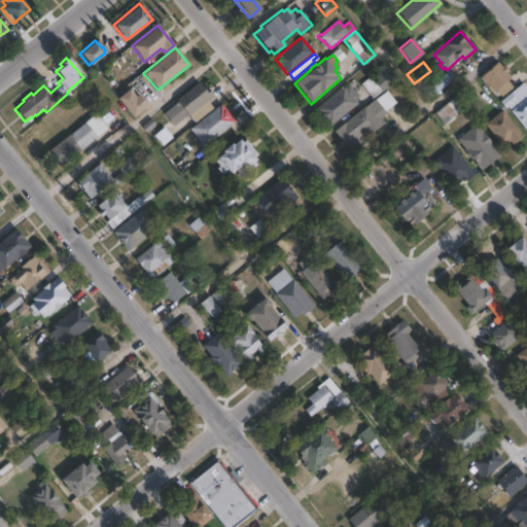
[(497,62),(501,66),(503,65),(508,71),(506,72),(511,77),(506,79),(513,86),(501,97),(496,90),(493,93),(480,76),(497,62)]
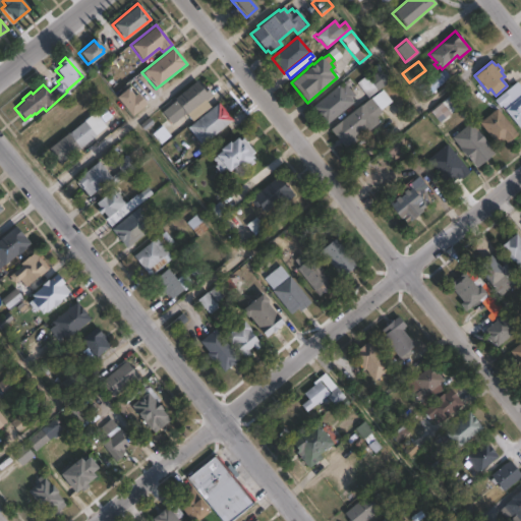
[(377,62),(391,79),(368,98),(356,83),(365,75),(368,78),(374,73),(369,67),(377,62)]
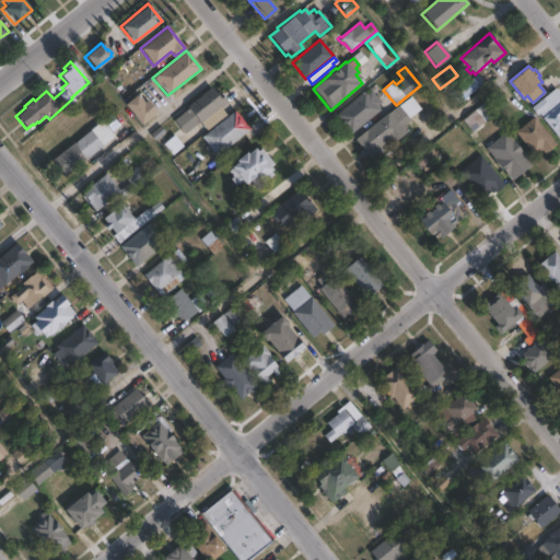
[(483,82),(467,96),(469,97),(462,104),(461,102),(455,106),(446,95),(458,84),(461,88),(476,74),(483,82)]
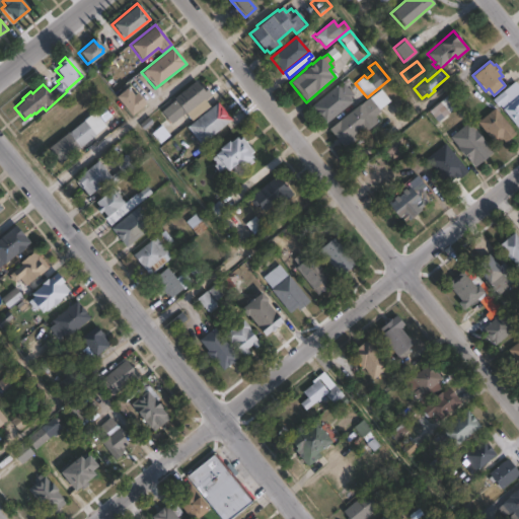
[(195,81),(198,85),(201,83),(211,95),(204,100),(209,106),(191,122),(184,114),(171,125),(160,110),(173,99),(172,98),(195,81)]
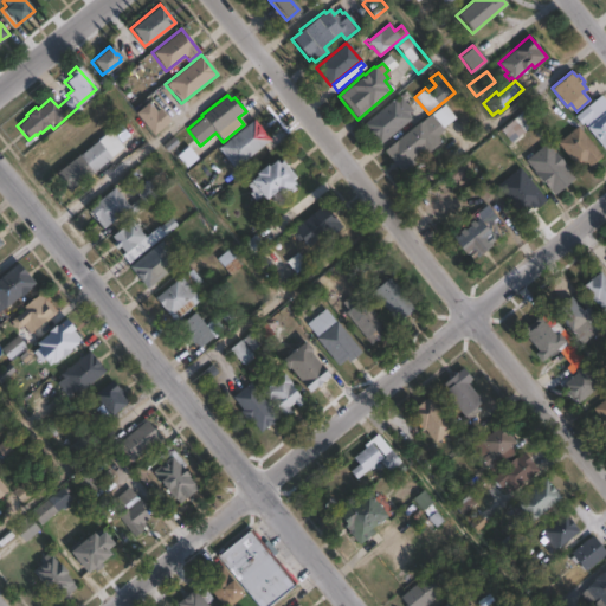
[(605,154),(585,128),(586,127),(584,123),(581,124),(575,117),(579,115),(579,114),(600,95),(605,101),(605,154)]
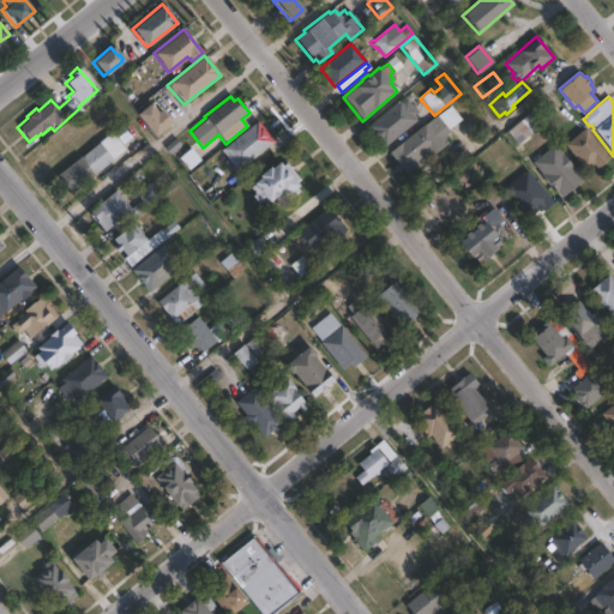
[(405,98),(417,113),(413,116),(416,120),(383,146),(366,126),(398,100),(401,102),(405,98)]
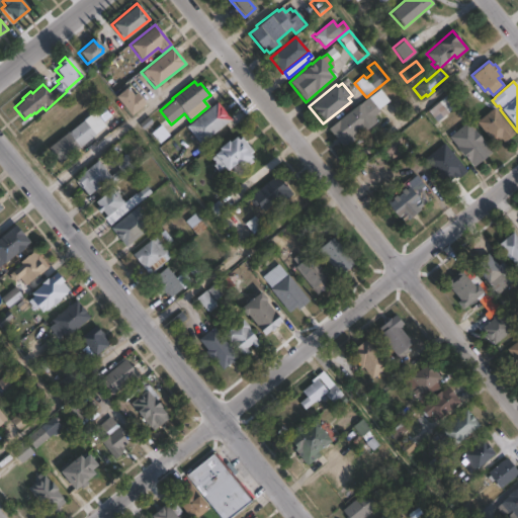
[(124,87),(131,95),(134,92),(144,104),(128,116),(113,97),(124,87)]
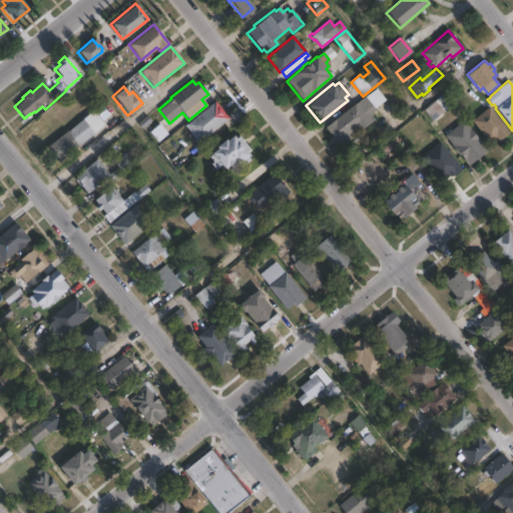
[(376,88),(385,99),(374,108),(376,110),(370,114),(374,119),(360,130),(357,127),(348,134),(351,138),(339,147),(324,127),(355,103),(355,104),(365,96),(365,97),(376,88)]
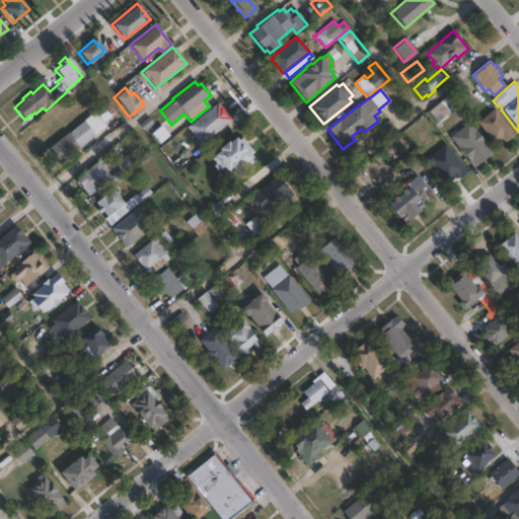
[(455,107),(437,122),(428,112),(447,96),(455,107)]
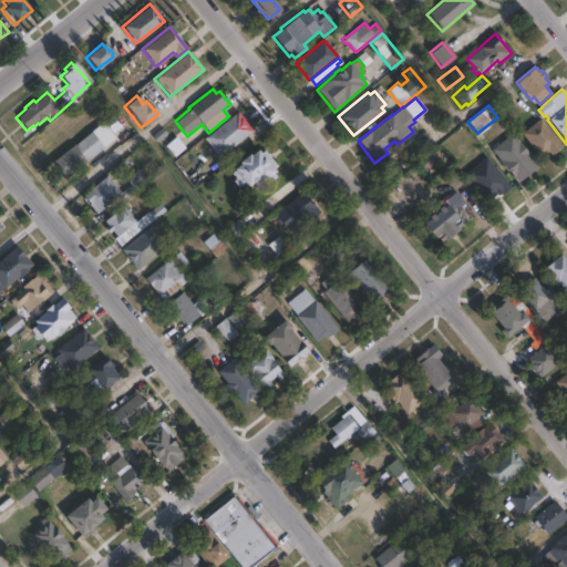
[(251,131),(219,157),(204,137),(236,112),(251,131)]
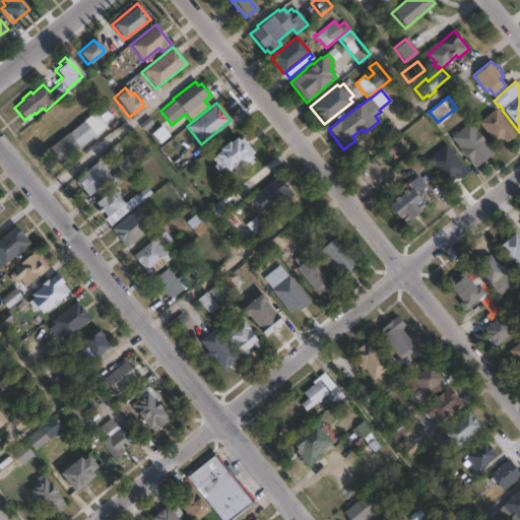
[(105,127),(93,135),(94,136),(59,164),(47,148),(66,133),(67,133),(102,106),(110,116),(102,123),(105,127)]
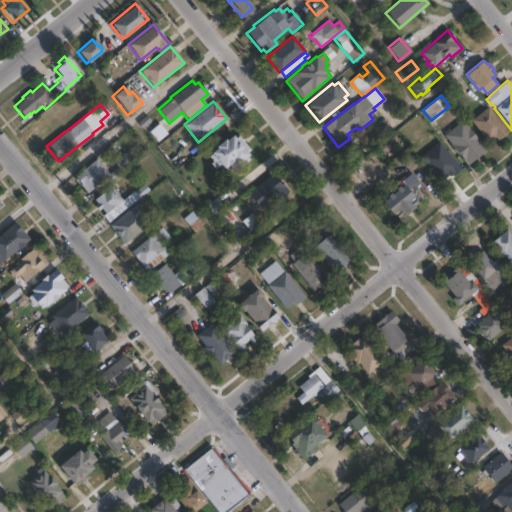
[(508,132),(497,141),(495,138),(488,144),(480,135),(481,134),(470,121),(488,107),(508,132)]
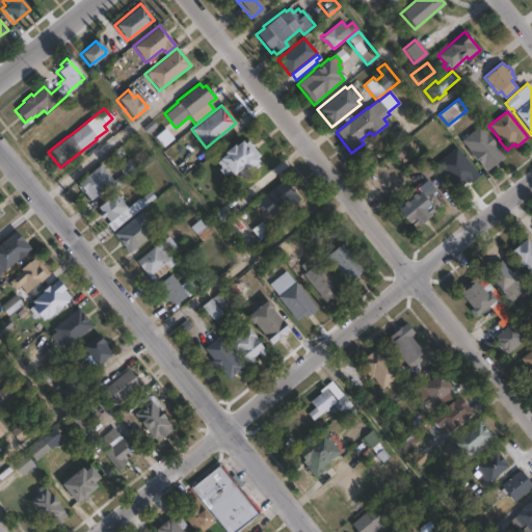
[(479,126),(485,134),(487,133),(497,145),(496,145),(504,157),(485,173),(460,141),(479,126)]
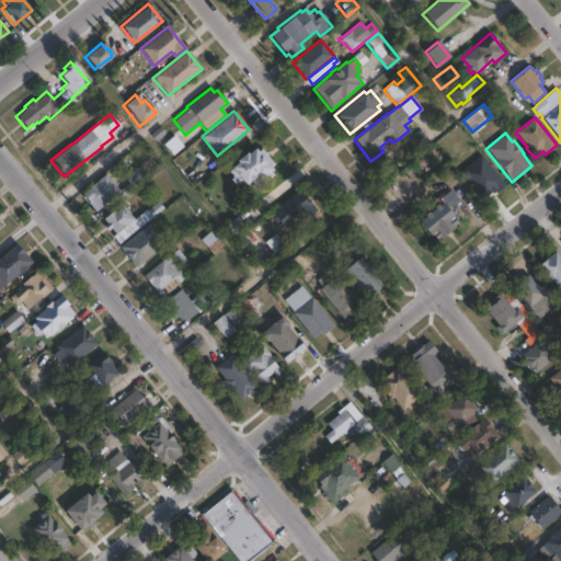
[(252,149),(270,170),(267,171),(271,175),(264,181),(261,178),(256,182),(253,178),(243,185),(241,183),(236,187),(229,180),(231,178),(227,172),(230,170),(229,168),(235,163),(233,161),(244,152),(245,155),(252,149)]
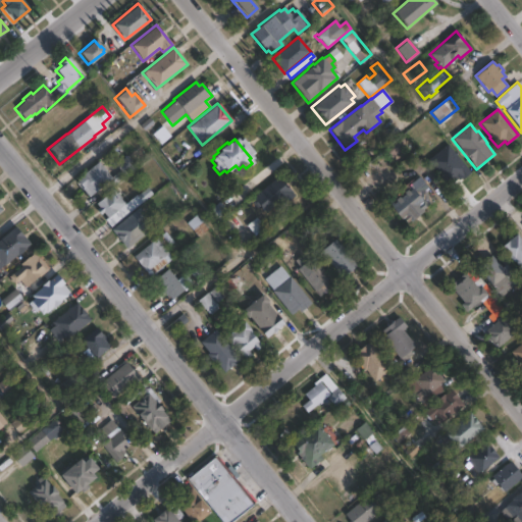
[(170,142),(178,151),(181,149),(192,162),(177,174),(170,164),(171,163),(161,150),(170,142)]
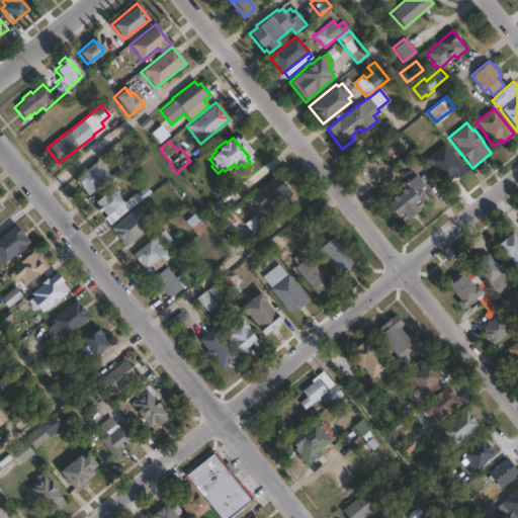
[(122,175),(109,185),(106,180),(89,193),(83,185),(81,187),(75,179),(97,161),(108,176),(117,169),(113,164),(125,155),(134,165),(122,174),(122,175)]
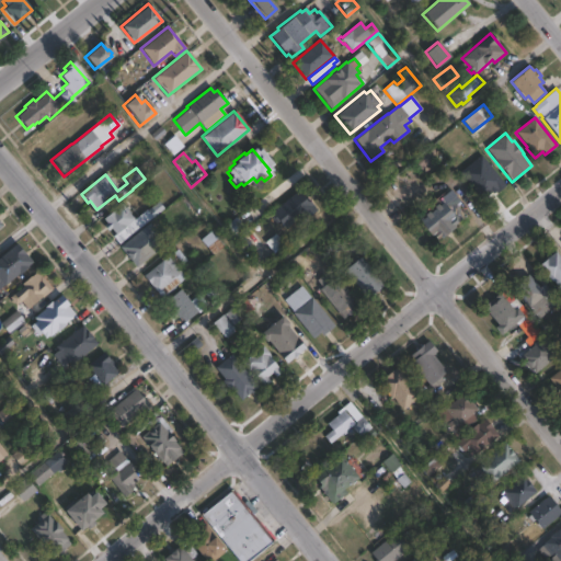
[(416,205),(405,215),(382,187),(395,179),(416,205)]
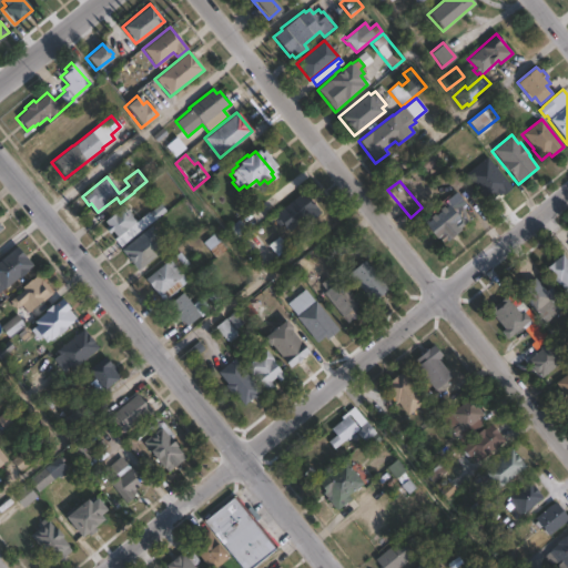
[(301,193),(307,201),(308,200),(320,213),(305,225),(302,221),(287,233),(273,216),(301,193)]
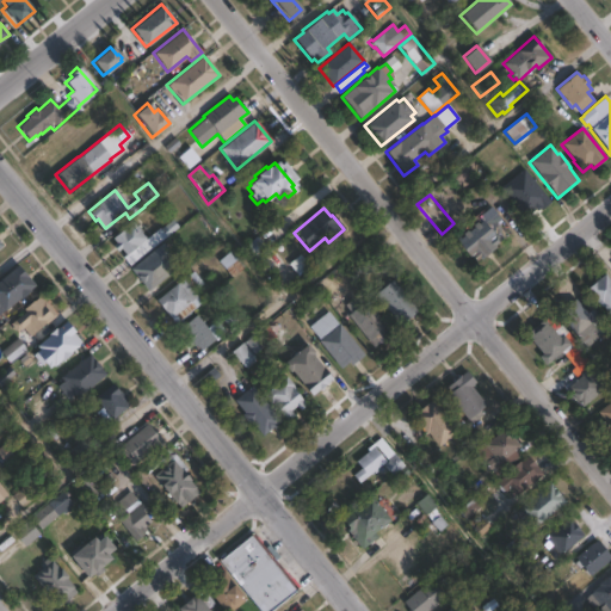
[(177,227),(129,266),(122,258),(124,255),(119,250),(117,252),(111,246),(115,244),(111,239),(130,222),(135,228),(136,226),(139,228),(137,229),(146,239),(159,228),(160,229),(172,220),(177,227)]
